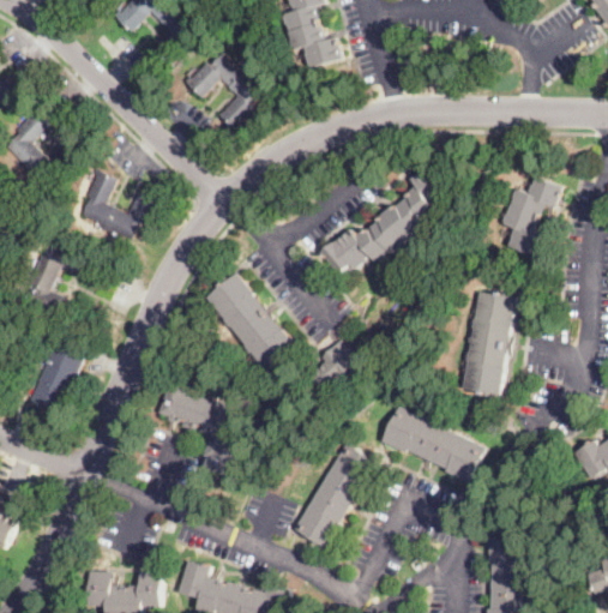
[(168,0),(170,2),(172,0),(174,0),(180,7),(178,10),(196,28),(182,42),(185,44),(168,62),(170,65),(166,71),(148,53),(168,31),(149,13),(130,34),(110,16),(115,11),(118,13),(131,0),(168,0)]
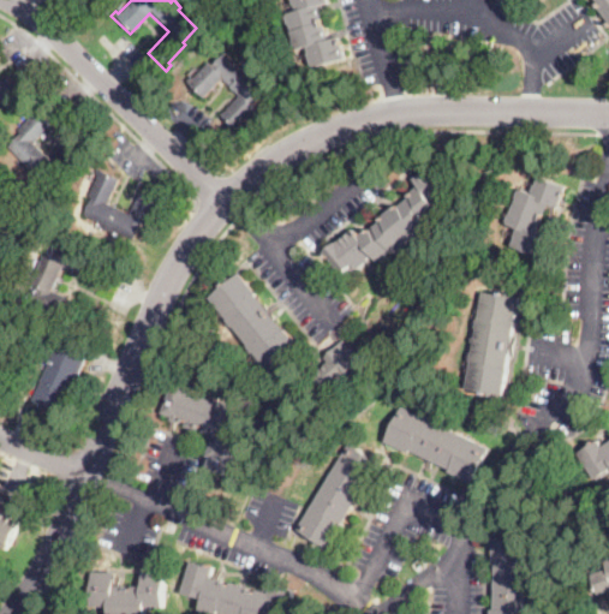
[(324,40),(334,37),(340,59),(309,69),(303,48),(293,51),(282,16),(293,13),(290,0),(324,0),(326,4),(315,6),(324,40)]
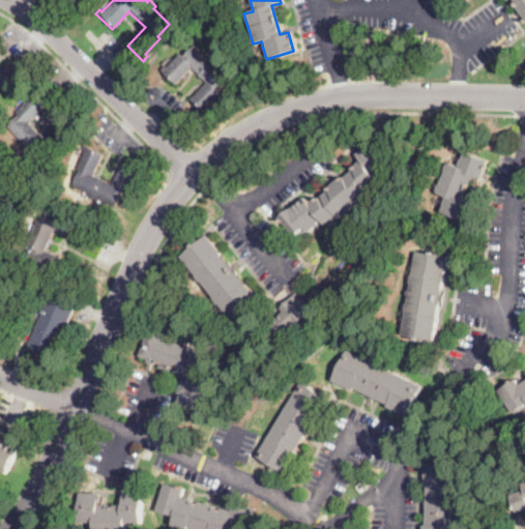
[(524,0),(524,23),(513,7),(515,5),(511,0),(524,0)]
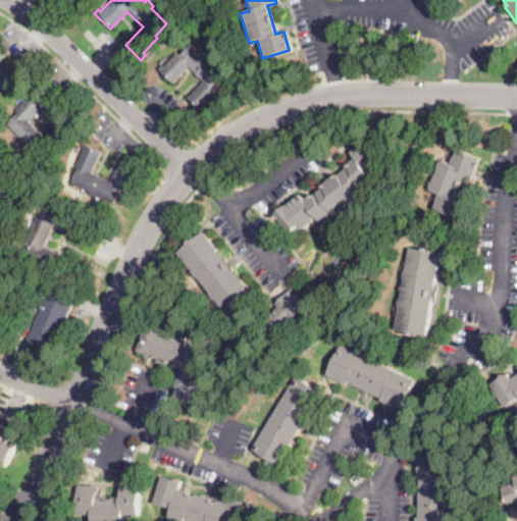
[(198,54),(202,59),(204,57),(210,62),(208,64),(221,79),(210,91),(213,94),(200,107),(202,109),(199,113),(185,98),(200,83),(186,67),(169,84),(159,73),(155,69),(159,66),(160,67),(174,53),(176,56),(188,45),(198,54)]
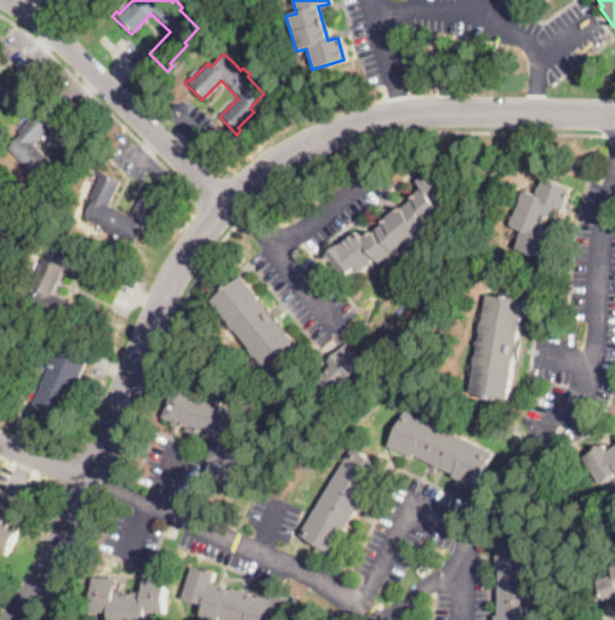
[(434,83),(431,83),(430,73),(432,73),(440,72),(442,81),(434,83)]
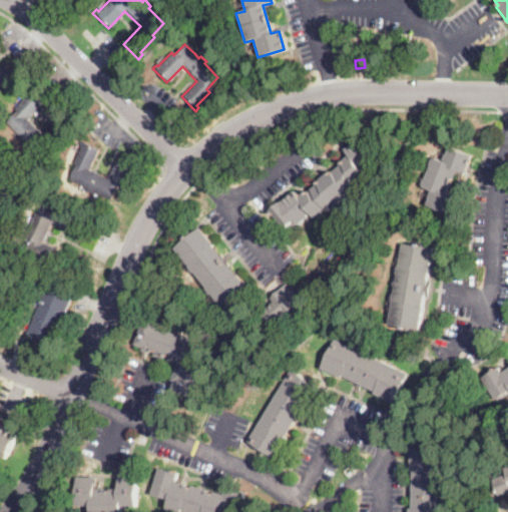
[(0,65),(3,63),(17,79),(13,82),(11,80),(0,89),(0,65)]
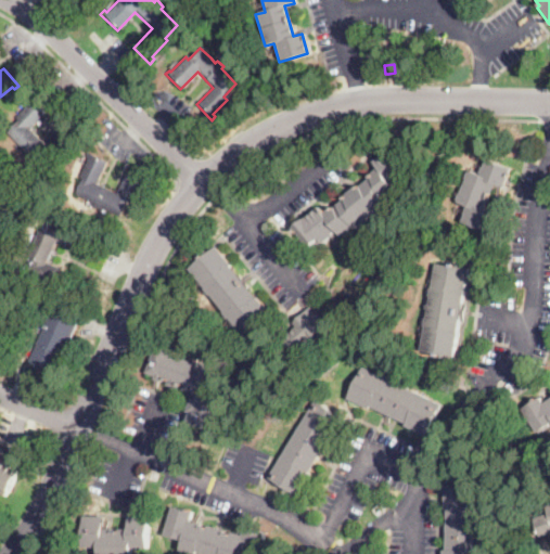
[(42,145),(60,128),(75,143),(71,146),(69,145),(54,160),(51,157),(39,169),(25,155),(23,157),(16,151),(20,147),(4,132),(15,121),(12,118),(27,103),(25,101),(28,99),(43,113),(27,130),(42,145)]
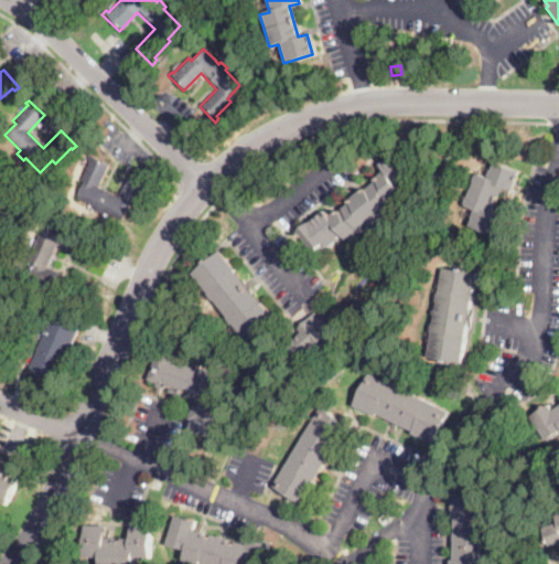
[(114,198),(115,198),(125,176),(144,185),(142,191),(140,190),(131,209),(127,206),(120,222),(73,199),(81,183),(77,181),(86,161),(84,160),(86,156),(105,166),(94,188),(114,198)]
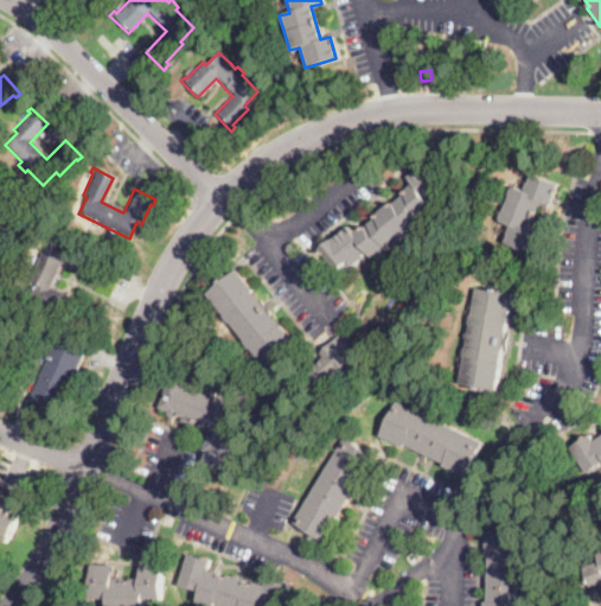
[(426,204),(430,210),(417,221),(420,223),(387,252),(384,248),(370,260),(364,254),(339,275),(317,249),(344,227),(350,234),(357,228),(359,230),(375,217),(372,215),(387,203),(390,206),(404,193),(402,190),(409,184),(404,177),(414,168),(436,195),(426,204)]
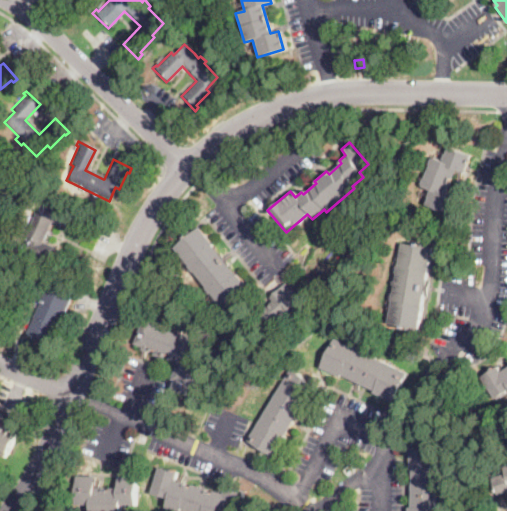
[(465,161),(464,162),(460,173),(454,171),(446,194),(452,196),(446,214),(424,206),(430,191),(418,187),(428,157),(438,161),(443,148),(466,156),(465,161)]
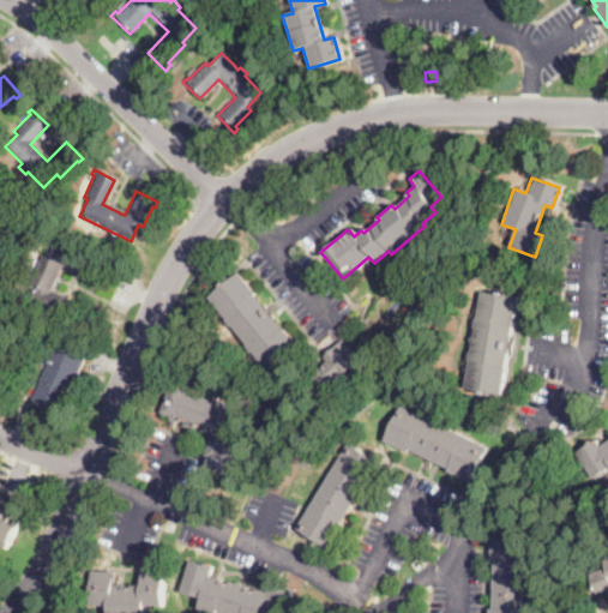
[(82,256),(76,269),(74,274),(59,266),(48,292),(64,299),(55,318),(28,306),(35,289),(23,283),(25,278),(29,280),(40,256),(47,259),(50,251),(47,250),(50,240),(83,254),(82,256)]
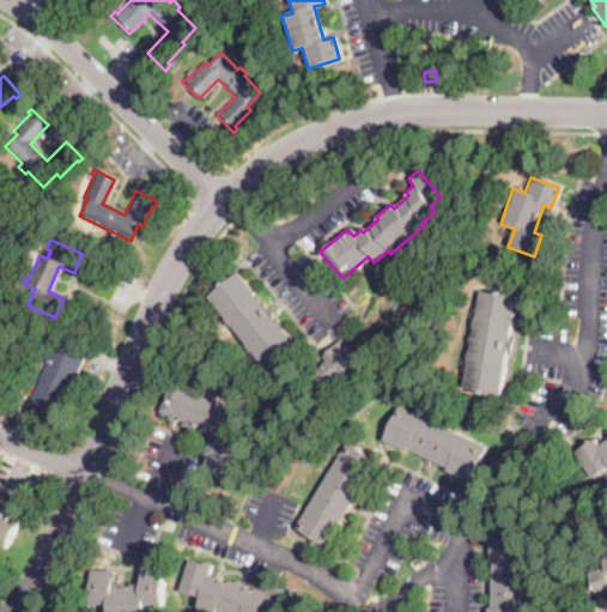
[(252,295),(260,306),(280,329),(281,329),(297,350),(268,374),(250,351),(249,352),(243,346),(244,345),(230,326),(228,327),(223,321),(224,319),(212,304),(210,306),(207,302),(208,301),(206,297),(236,273),(253,294),(252,295)]
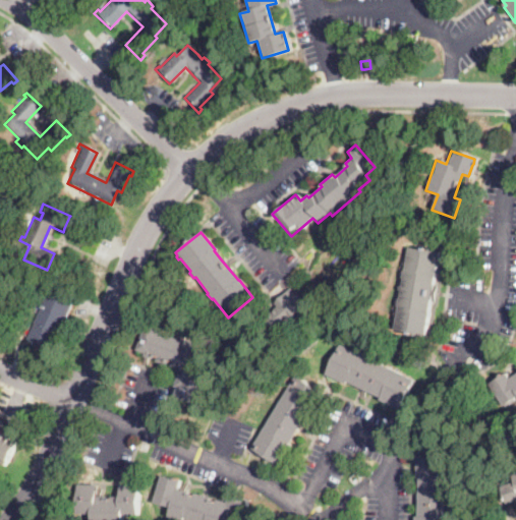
[(439,265),(437,275),(436,275),(430,312),(430,313),(426,335),(394,330),(398,306),(397,306),(398,298),(400,298),(403,279),(401,278),(402,275),(402,271),(404,272),(408,248),(441,253),(439,265)]
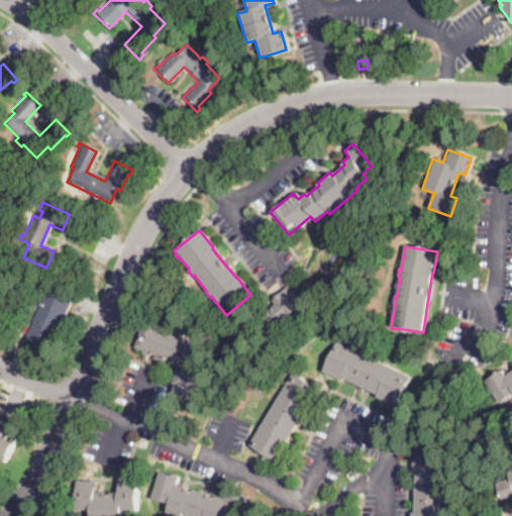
[(55,334),(49,348),(24,338),(28,327),(45,286),(71,296),(55,334)]
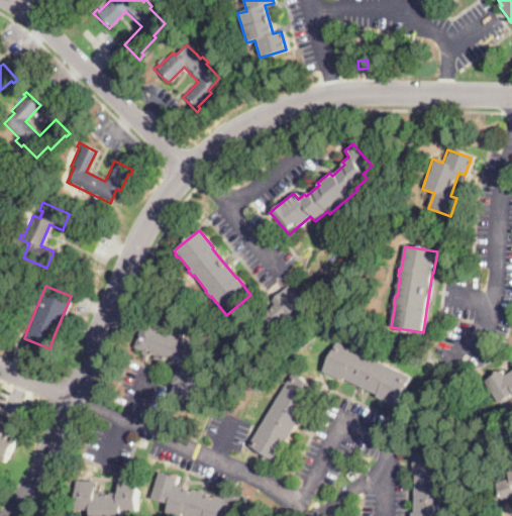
[(304,308),(290,321),(289,322),(286,319),(271,333),(261,323),(267,317),(265,315),(268,312),(266,311),(273,305),(270,301),(282,290),(286,286),(305,306),(304,308)]
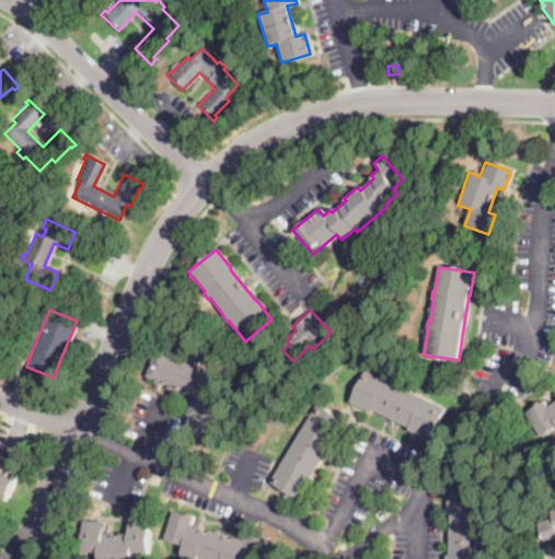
[(4,353),(0,351),(0,312),(1,312),(0,314),(0,321),(15,326),(4,353)]
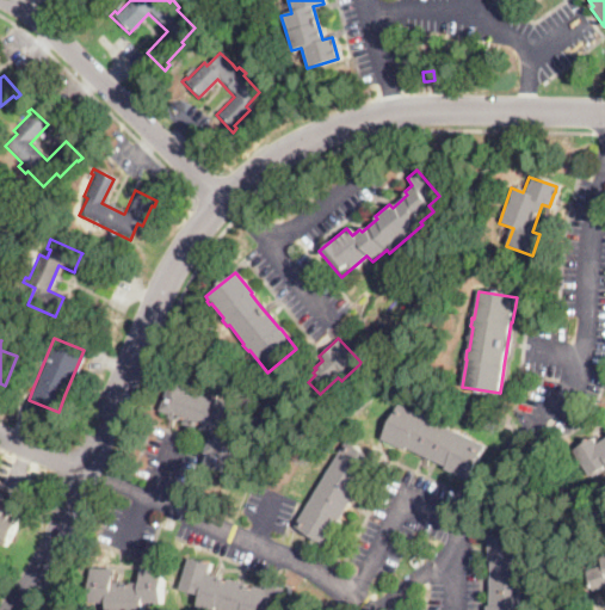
[(204,398),(209,400),(209,398),(228,405),(218,431),(244,439),(232,475),(201,464),(204,455),(203,454),(208,438),(211,439),(214,432),(208,430),(207,433),(198,430),(199,425),(195,424),(192,430),(179,425),(181,419),(177,417),(176,423),(166,419),(167,416),(156,412),(167,382),(186,389),(186,392),(204,398)]
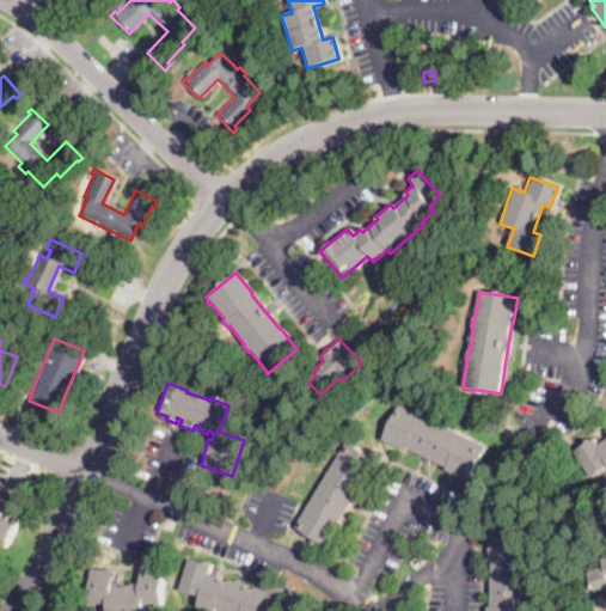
[(428,421),(455,434),(484,447),(467,482),(463,480),(444,470),(445,468),(405,448),(404,451),(380,440),(384,432),(381,431),(383,427),(385,428),(396,405),(428,421)]
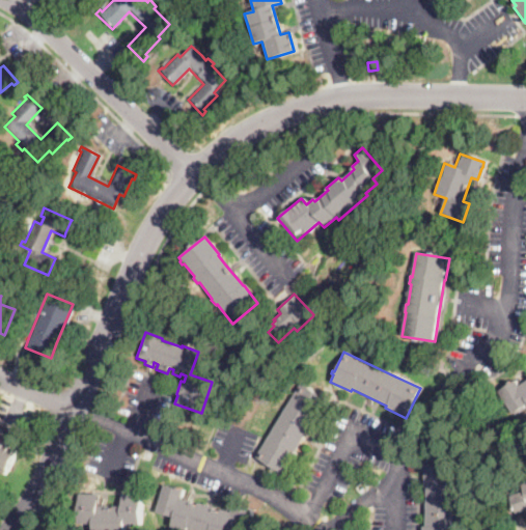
[(525,405),(523,407),(525,409),(516,415),(514,413),(510,415),(507,410),(496,392),(513,382),(517,387),(525,380),(525,405)]
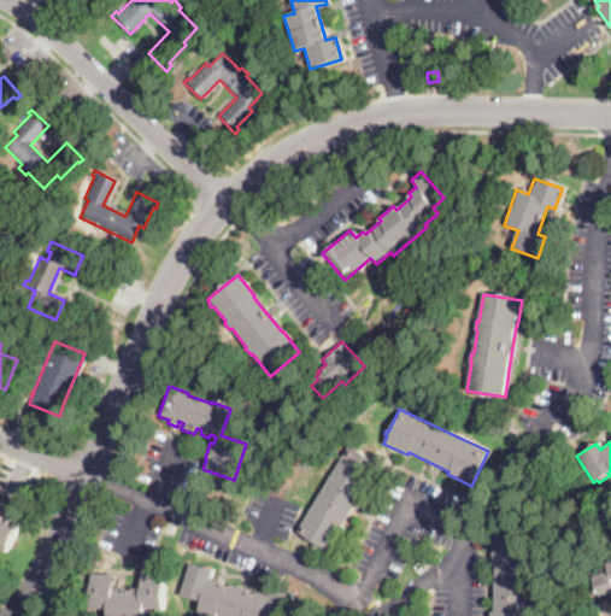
[(371,479),(365,490),(363,488),(340,526),(342,527),(329,552),(295,532),(297,529),(346,446),(379,465),(371,479)]
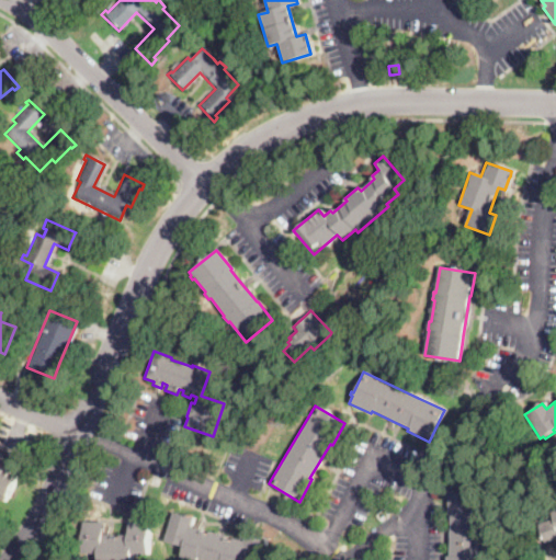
[(0,456),(0,467),(16,475),(2,502),(0,501),(0,456)]
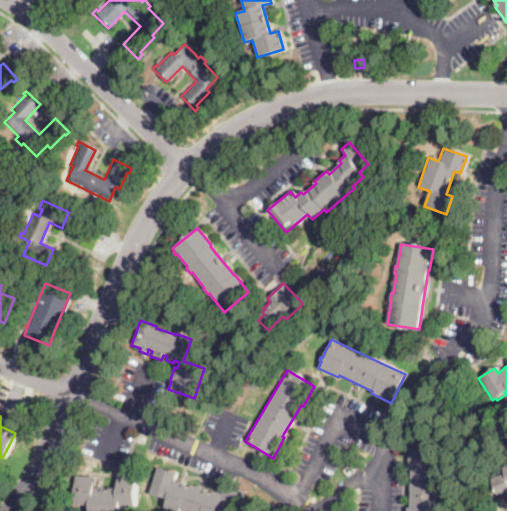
[(439,501),(438,509),(438,510),(406,510),(406,508),(409,508),(409,471),(407,471),(407,448),(439,448),(439,501)]
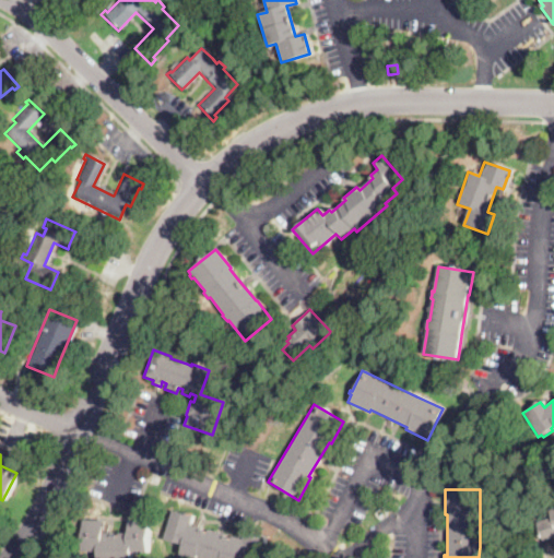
[(240,539),(244,531),(264,537),(258,557),(209,557),(199,554),(197,557),(188,557),(178,555),(181,545),(163,539),(171,511),(191,517),(189,525),(240,539)]
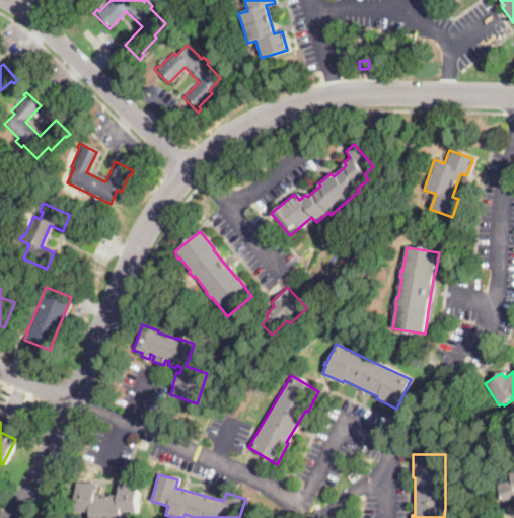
[(513,497),(502,502),(496,486),(513,478),(513,497)]
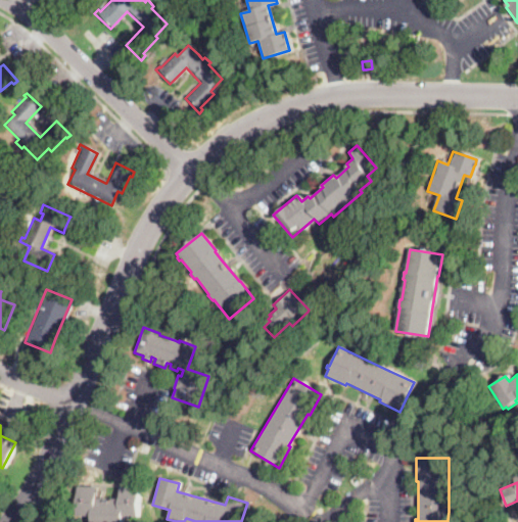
[(118,500),(119,488),(137,488),(137,518),(122,517),(122,521),(90,521),(90,517),(75,516),(76,487),(94,487),(94,499),(118,500)]
